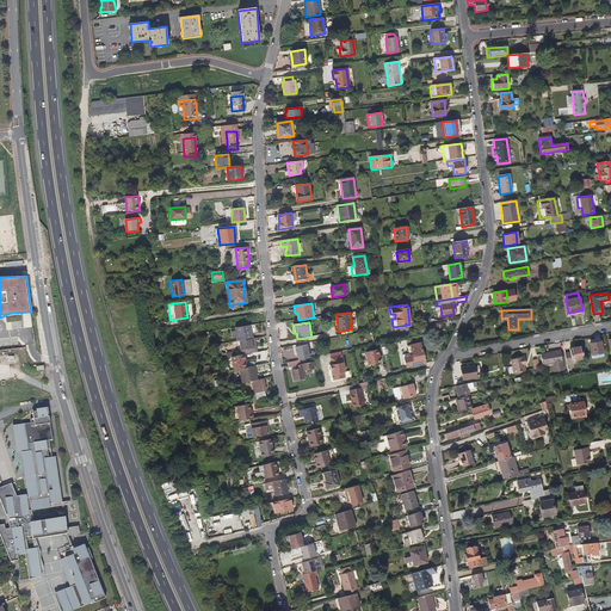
[(252,339),(250,325),(235,327),(238,341),(239,341),(251,339),(252,339)]
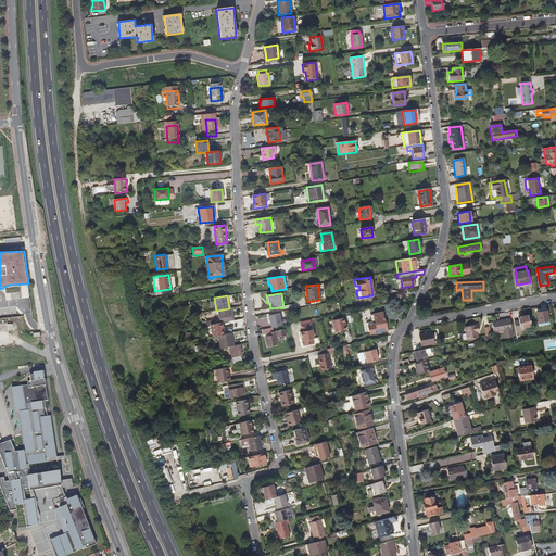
[(230,318),(228,308),(217,311),(218,319),(230,318)]
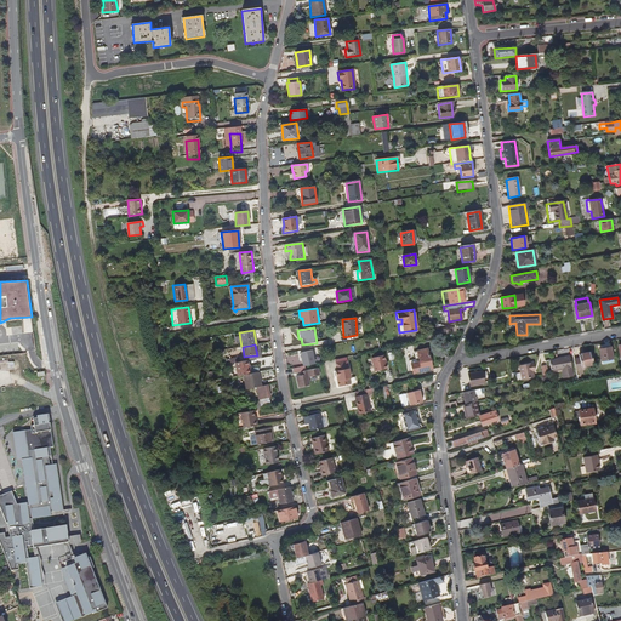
[(260,358),(257,345),(256,345),(255,345),(257,355),(244,357),(244,360),(246,360),(260,358)]
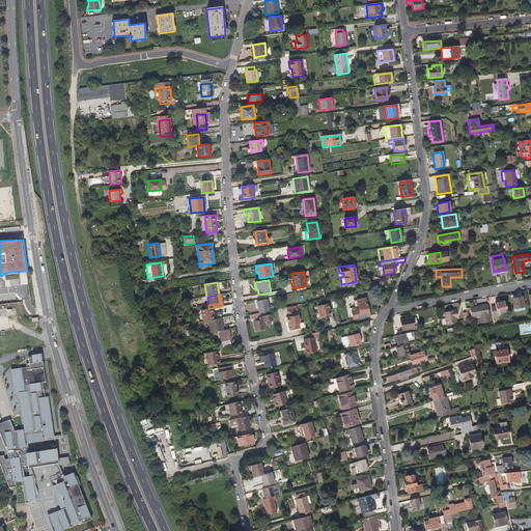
[(524,307),(523,297),(512,298),(514,308),(524,307)]
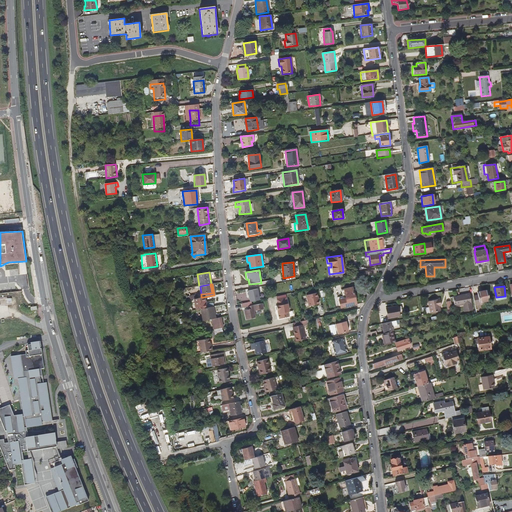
[(356,304),(352,287),(341,290),(343,299),(338,300),(340,308),(356,304)]
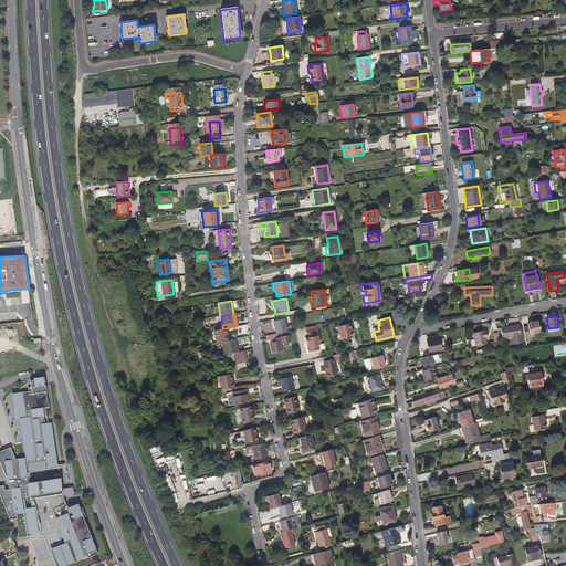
[(287,332),(285,320),(273,322),(276,334),(287,332)]
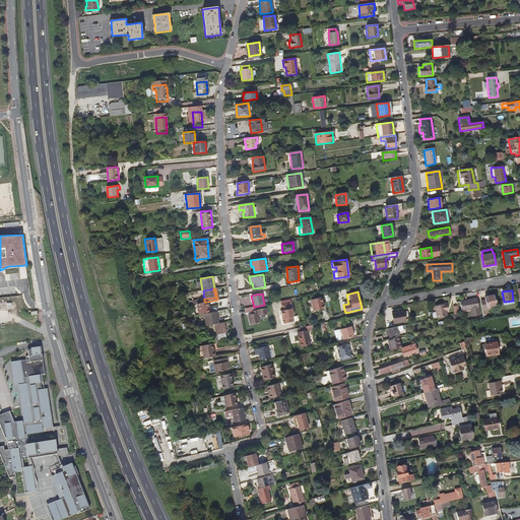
[(497,305),(496,295),(484,297),(486,307),(497,305)]
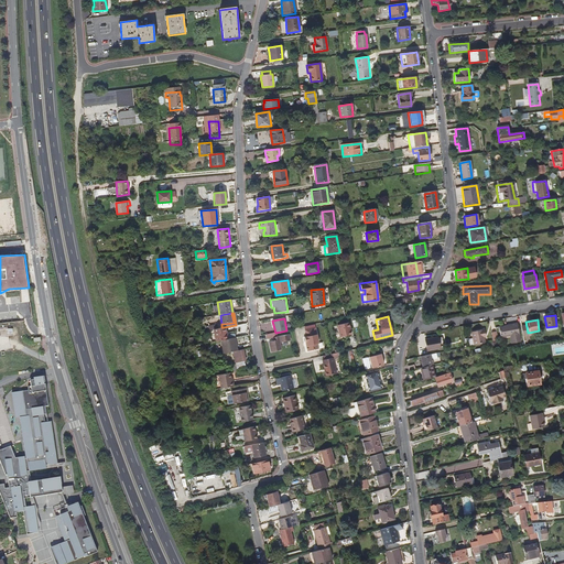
[(520,340),(517,323),(512,324),(507,325),(499,326),(501,335),(508,334),(508,335),(510,335),(511,343),(520,340)]
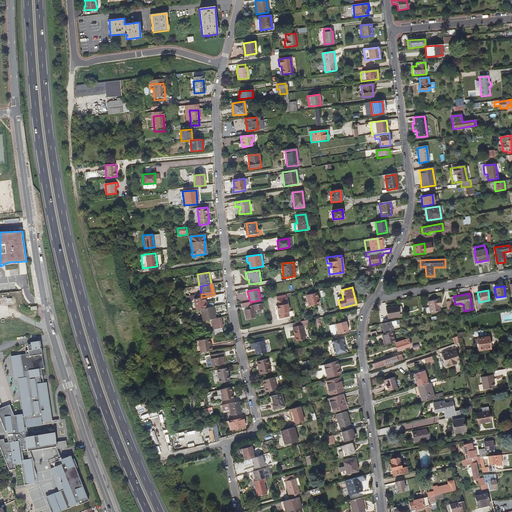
[(204,307),(203,297),(201,297),(196,298),(193,298),(194,309),(200,308),(204,307)]
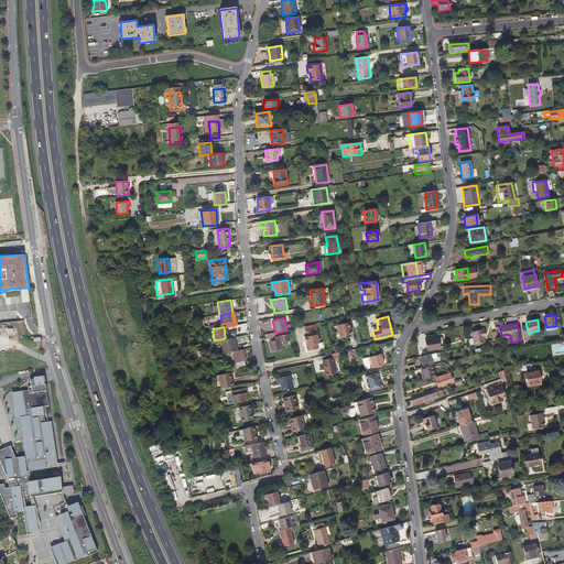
[(307,350),(308,351),(318,349),(317,344),(318,344),(315,328),(305,331),(306,337),(304,337),(305,343),(306,343),(307,346),(306,348),(307,350)]
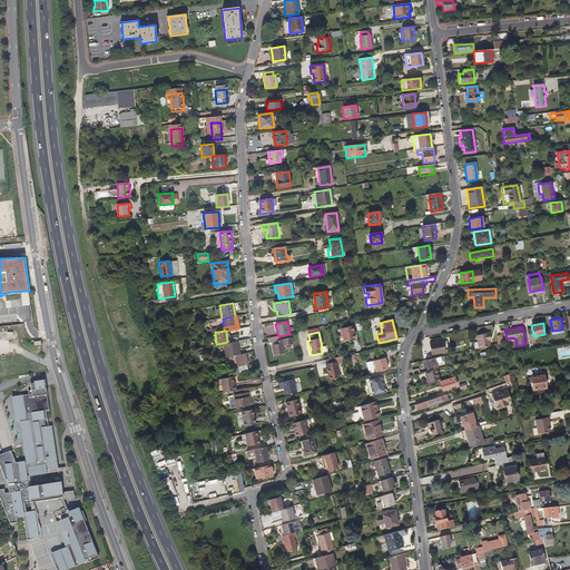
[(490,346),(489,341),(489,338),(490,338),(489,333),(477,335),(479,350),(490,346)]
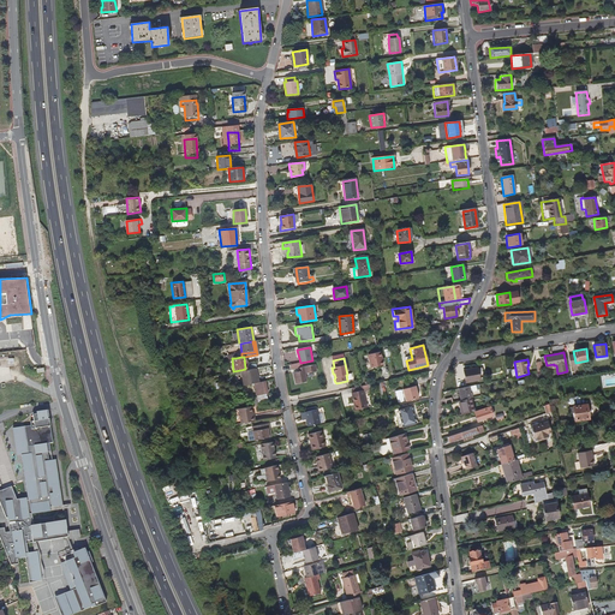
[(317,372),(316,365),(302,368),(300,363),(288,365),(290,370),(297,369),(298,371),(293,372),(296,384),(306,382),(305,374),(317,372)]
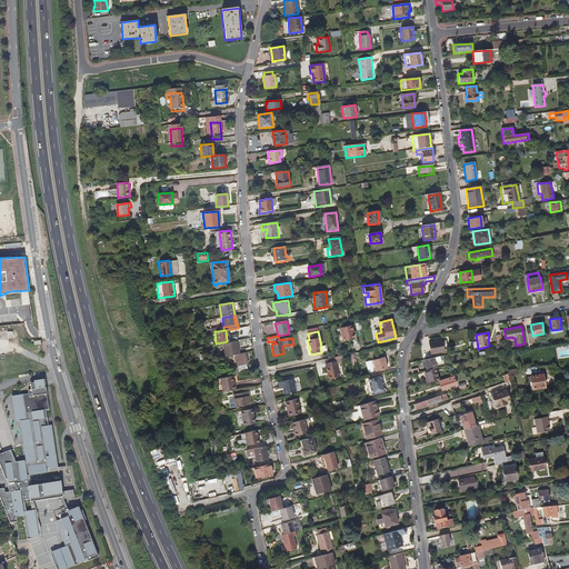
[(239,353),(237,340),(227,341),(222,342),(225,357),(235,355),(239,353)]
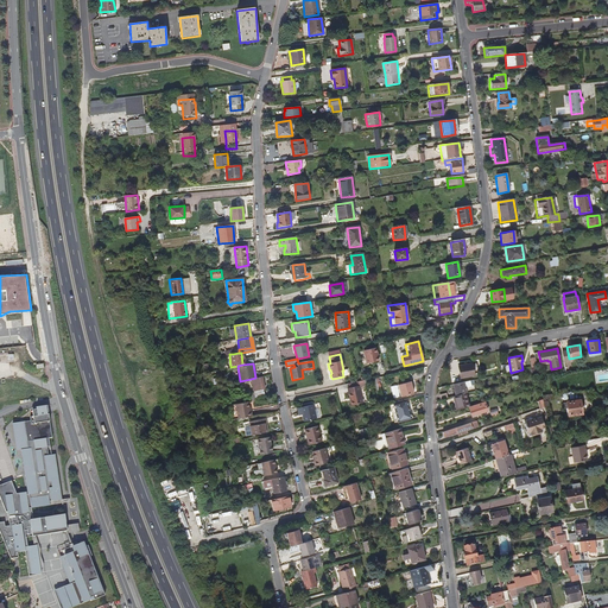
[(474,375),(473,363),(458,366),(461,378),(474,375)]
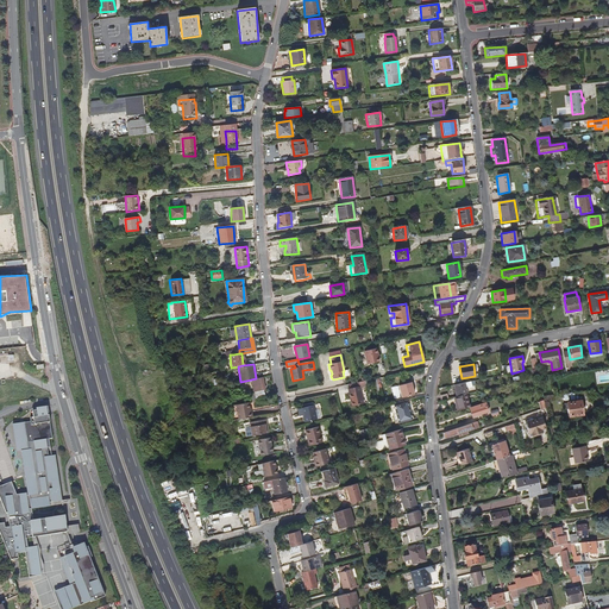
[(264,390),(263,377),(256,378),(251,380),(253,391),(264,390)]
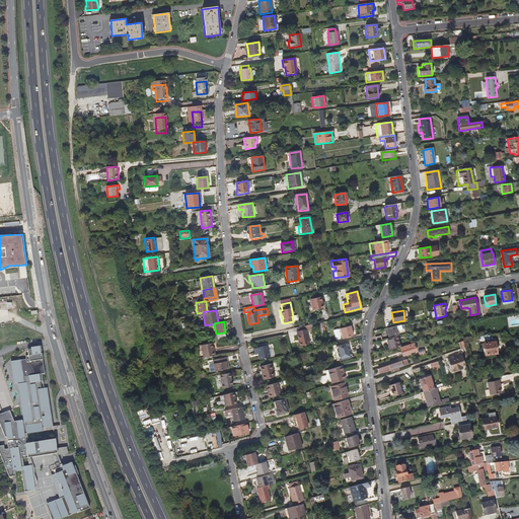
[(300,340),(301,346),(309,344),(306,328),(306,325),(305,326),(297,327),(298,331),(299,336),(297,336),(298,341),(300,340)]
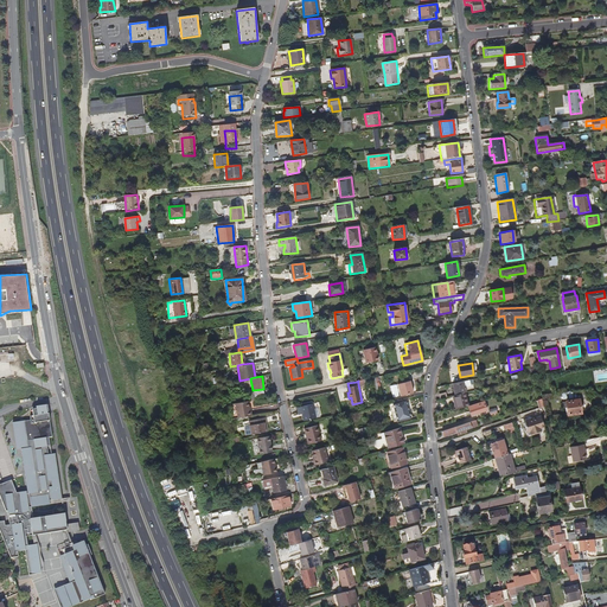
[(413,394),(410,385),(413,385),(411,381),(397,384),(400,396),(413,394)]
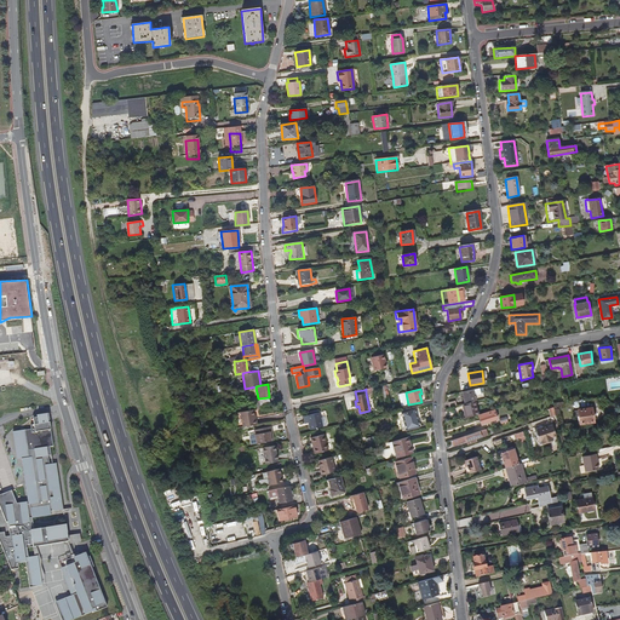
[(484,399),(483,392),(481,394),(480,389),(463,391),(465,403),(475,401),(484,399)]
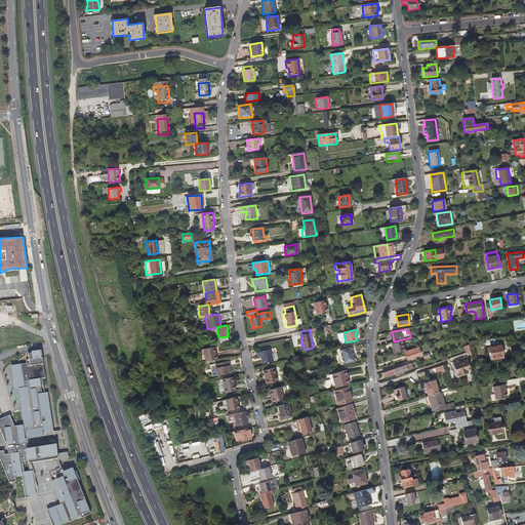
[(229,348),(227,337),(219,338),(220,348),(221,349),(229,348)]
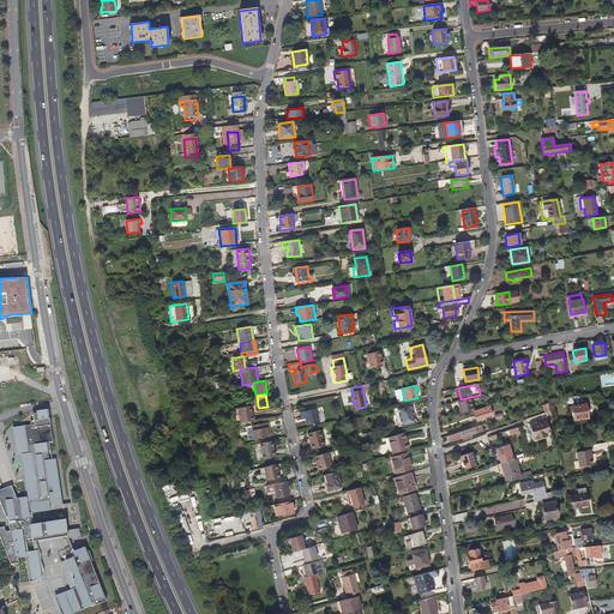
[(473,410),(470,397),(461,399),(458,401),(461,414),(473,410)]
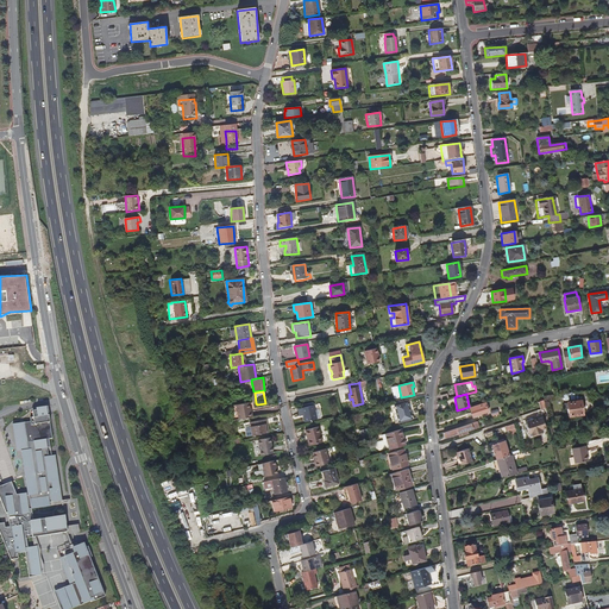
[(415,420),(410,401),(396,405),(401,422),(415,420)]
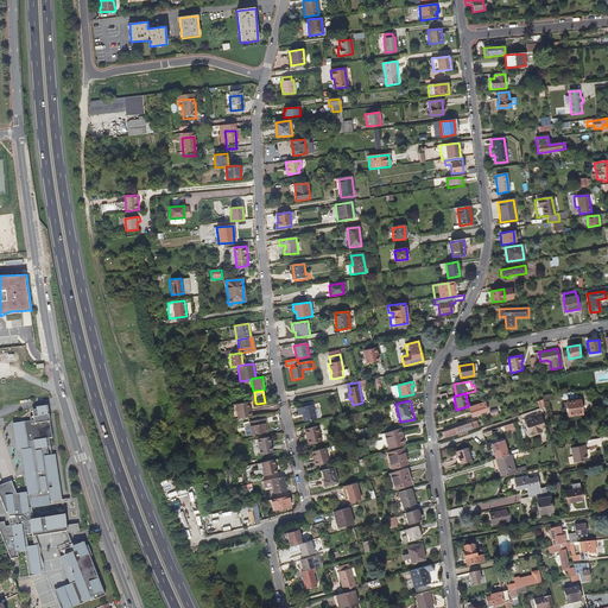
[(582,413),(580,401),(564,404),(565,410),(567,410),(568,416),(582,413)]
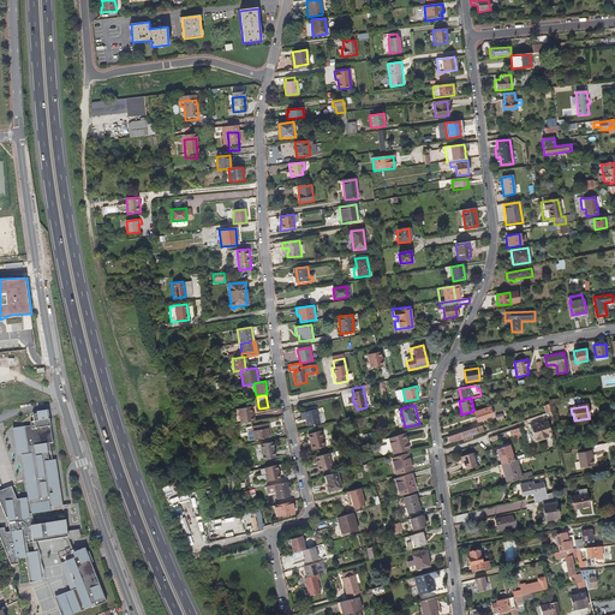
[(251,417),(250,407),(237,408),(239,424),(254,422),(252,416),(251,417)]
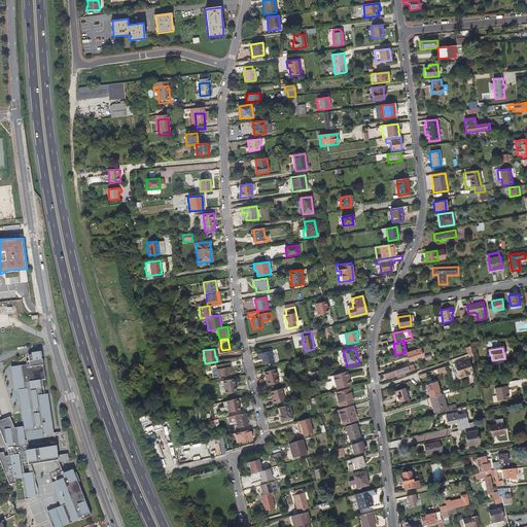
[(422,357),(420,349),(413,351),(414,353),(407,356),(408,361),(422,357)]
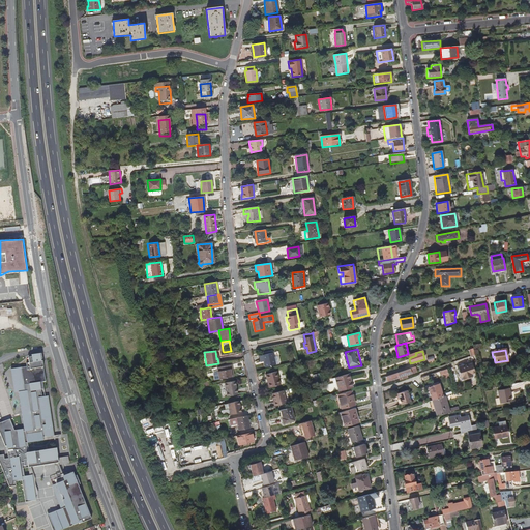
[(258,355),(260,362),(264,361),(265,366),(277,364),(275,356),(272,357),(271,352),(258,355)]
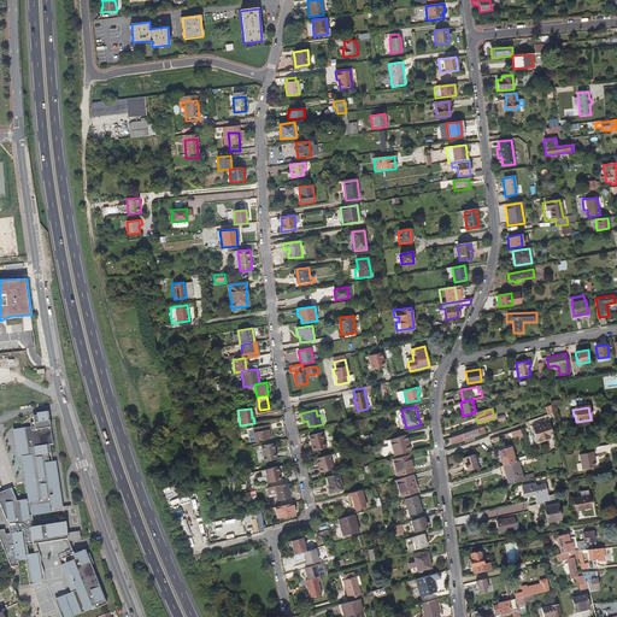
[(22,457),(28,503),(27,503),(27,500),(17,501),(11,488),(0,492),(0,504),(6,519),(7,519),(10,534),(5,534),(4,529),(0,529),(0,539),(11,566),(19,566),(18,560),(25,559),(29,585),(42,583),(37,553),(28,554),(27,545),(63,540),(68,539),(66,533),(65,522),(34,527),(33,516),(51,512),(50,509),(63,507),(56,462),(52,462),(46,463),(45,454),(52,453),(51,445),(53,445),(48,411),(29,415),(30,423),(27,423),(28,428),(29,441),(27,441),(29,456),(22,457)]
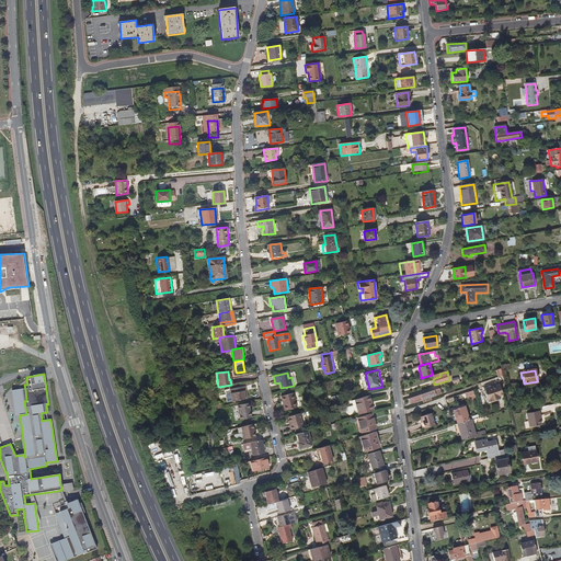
[(500,397),(503,396),(500,385),(484,390),(488,400),(490,400),(490,402),(501,399),(500,397)]
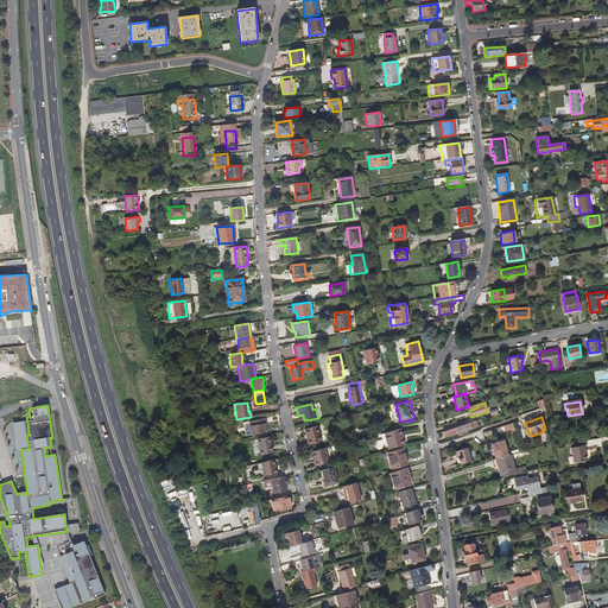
[(267,432),(266,424),(267,424),(266,418),(251,422),(253,435),(267,432)]
